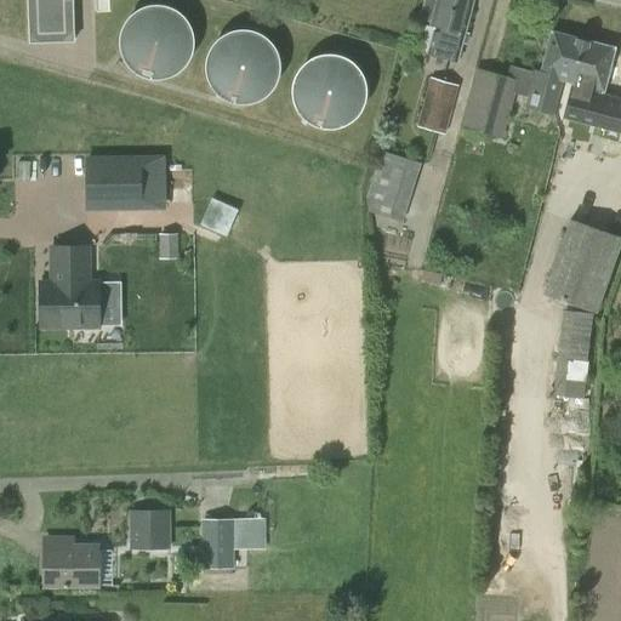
[(27,0),(29,45),(73,43),(72,0),(27,0)]
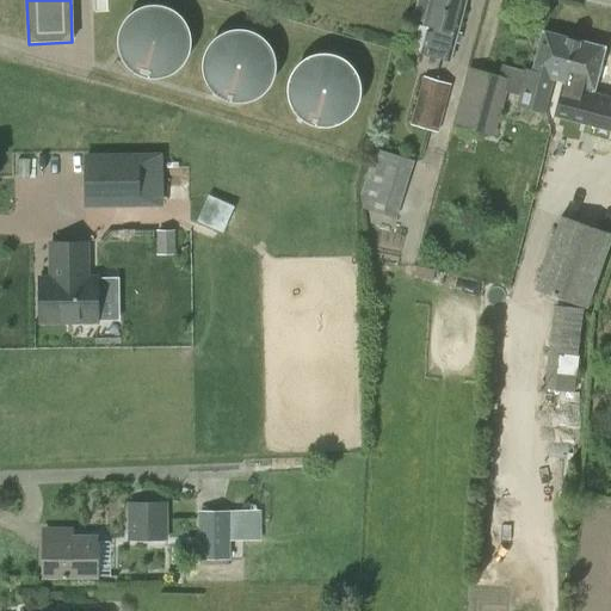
[(418,0),(414,19),(424,22),(423,25),(434,29),(433,36),(426,34),(420,54),(449,62),(466,0),(418,0)]
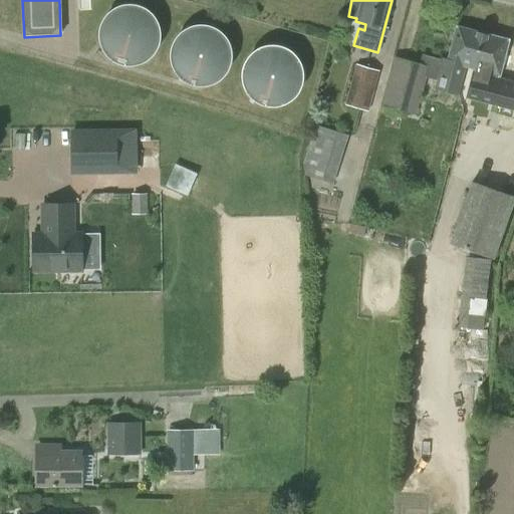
[(98,30),(98,32),(98,35),(98,39),(98,42),(99,45),(100,48),(102,51),(104,53),(106,56),(109,59),(111,61),(113,62),(116,63),(119,64),(122,65),(125,66),(127,66),(131,66),(135,66),(137,65),(141,64),(144,63),(146,62),(149,59),(152,57),(154,54),(156,52),(157,49),(158,46),(159,44),(160,41),(160,38),(160,35),(160,31),(160,28),(159,26),(158,23),(157,20),(155,18),(154,16),(151,13),(149,11),(147,10),(145,9),(143,7),(141,6),(137,5),(133,5),(131,4),(127,4),(124,5),(122,5),(118,6),(116,7),(113,9),(110,10),(108,12),(106,14),(104,16),(103,18),(101,21),(100,24),(99,27),(98,30)]
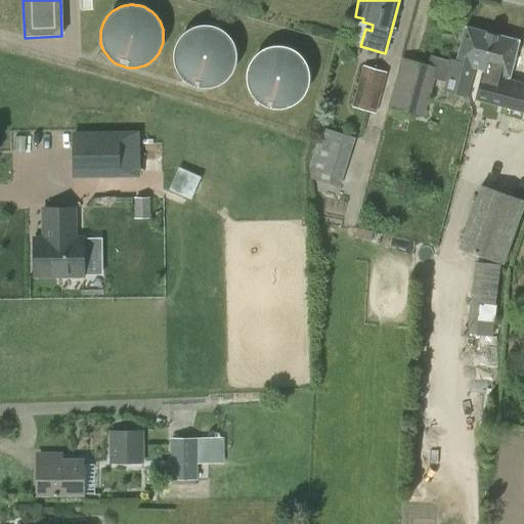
[(183,80),(187,83),(189,84),(191,85),(194,86),(197,87),(201,88),(206,88),(209,87),(212,87),(214,86),(218,85),(221,83),(222,82),(225,80),(226,78),(229,75),(230,73),(231,72),(232,70),(233,67),(234,63),(234,61),(235,58),(235,55),(235,53),(234,51),(234,49),(233,47),(232,43),(230,40),(229,39),(228,37),(226,35),(223,33),(221,31),(218,29),(214,28),(211,27),(207,26),(204,26),(201,26),(197,27),(194,27),(191,29),(189,30),(186,32),(183,34),(181,37),(179,39),(176,43),(175,46),(174,49),(174,52),(173,54),(173,56),(173,58),(173,60),(174,63),(175,67),(176,70),(177,72),(178,74),(179,75),(181,78),(183,80)]
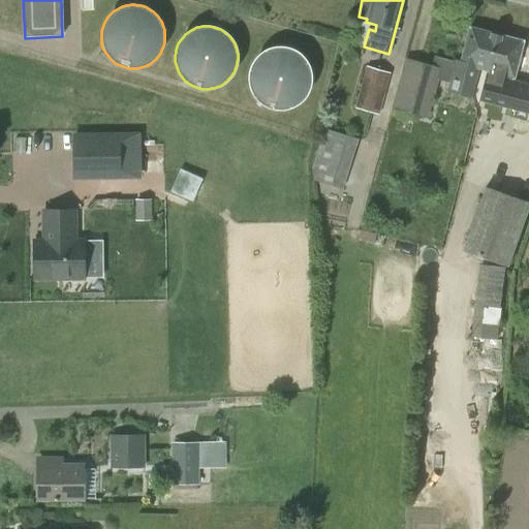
[(478,70),(487,72),(497,36),(469,28),(460,63),(434,57),(431,66),(404,59),(391,109),(428,119),(438,81),(449,84),(447,93),(470,99),(478,70)]
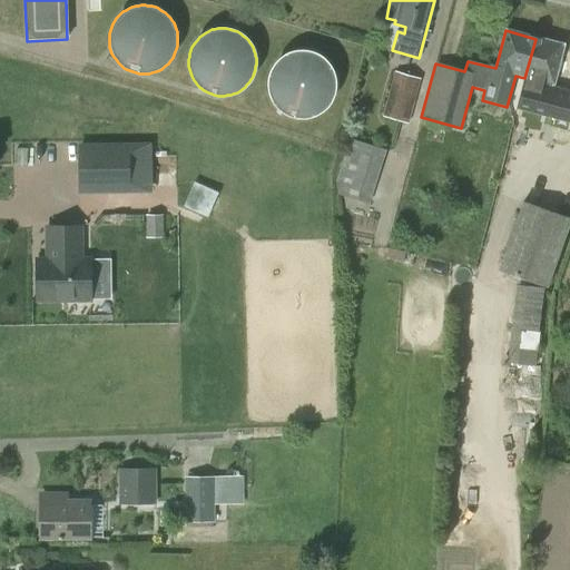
[(536,39),(524,78),(536,80),(526,117),(569,128),(569,90),(553,87),(563,46),(536,39)]
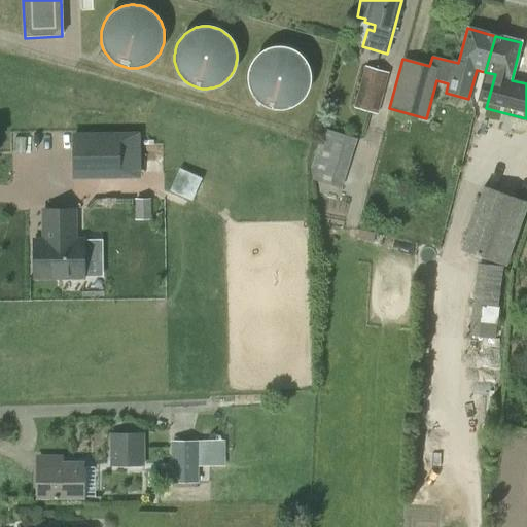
[(286,46),(281,46),(277,46),(273,46),(270,47),(267,48),(265,49),(260,53),(257,55),(254,59),(253,60),(252,62),(251,64),(250,66),(249,68),(249,70),(248,72),(248,75),(248,78),(248,81),(248,83),(249,85),(249,88),(251,92),(253,96),(254,97),(255,99),(258,102),(261,104),(266,106),(269,107),(271,108),(274,109),(277,109),(281,109),(285,109),(288,108),(292,107),(295,105),(299,103),(302,100),(305,97),(307,94),(309,91),(310,88),(310,85),(311,82),(311,79),(311,77),(311,75),(311,73),(311,71),(310,68),(309,66),(308,64),(306,61),(305,59),(304,58),(301,54),(297,51),(293,49),(290,47),(286,46)]
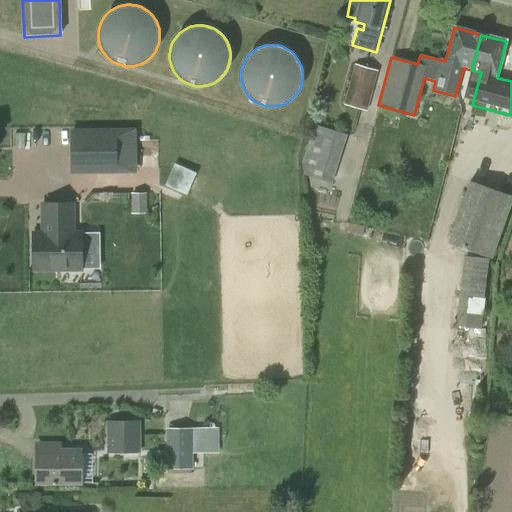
[(354,64),(343,105),(366,111),(378,71),(354,64)]
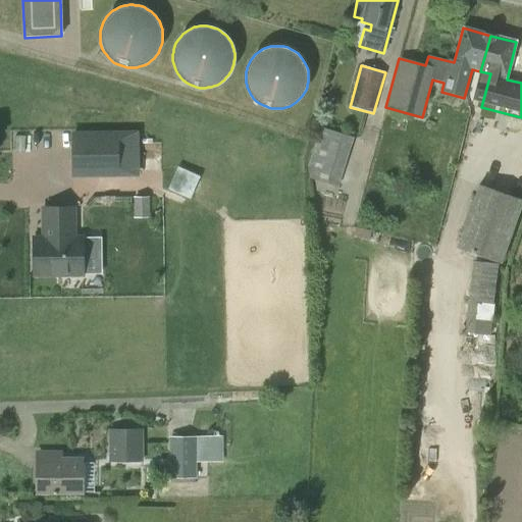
[(307,167),(310,178),(337,188),(354,138),(320,127),(307,167)]
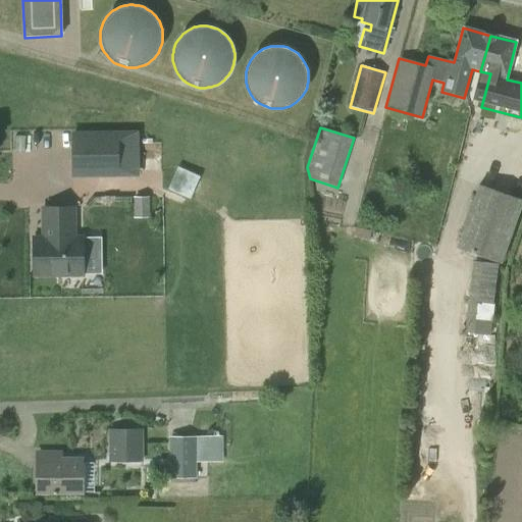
[(137,174),(137,134),(71,135),(71,175),(137,174)]
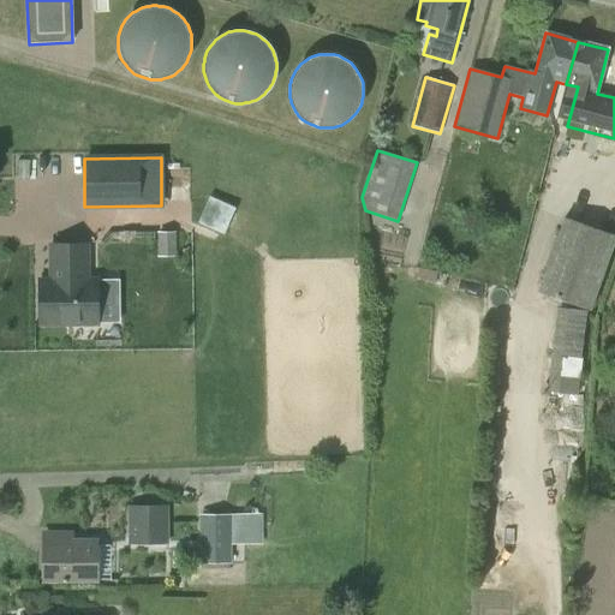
[(206,226),(224,234),(231,218),(234,208),(216,201),(206,226)]
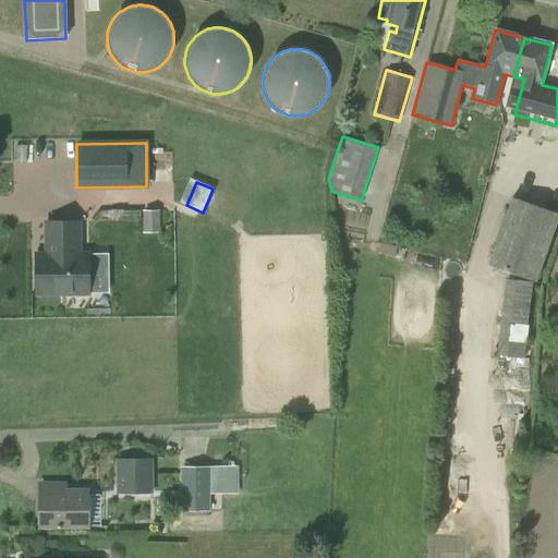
[(557,216),(511,199),(487,265),(536,282),(557,219),(557,216)]
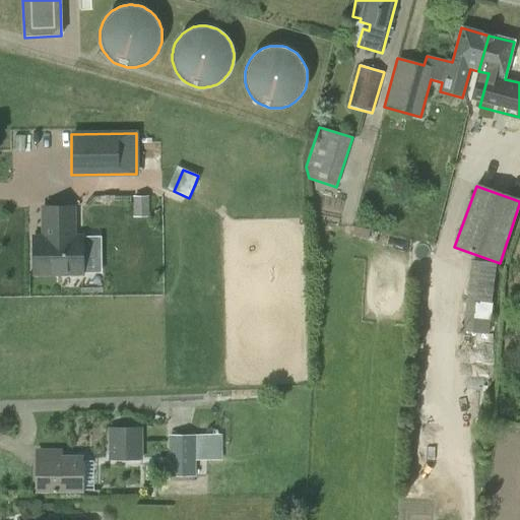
[(147,215),(147,195),(133,195),(133,215),(147,215)]
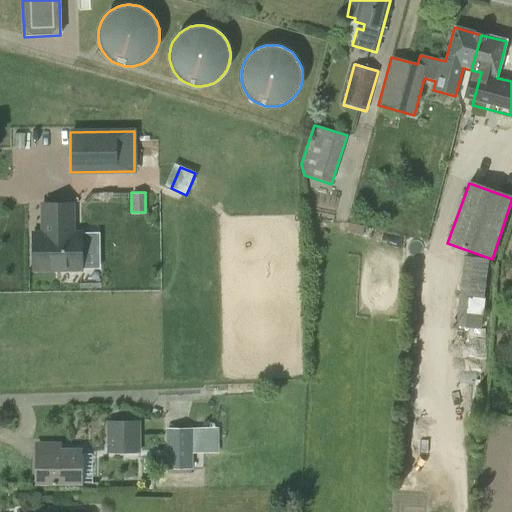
[(33,234),(33,271),(81,271),(81,234),(73,234),(73,205),(42,205),(42,234),(33,234)]
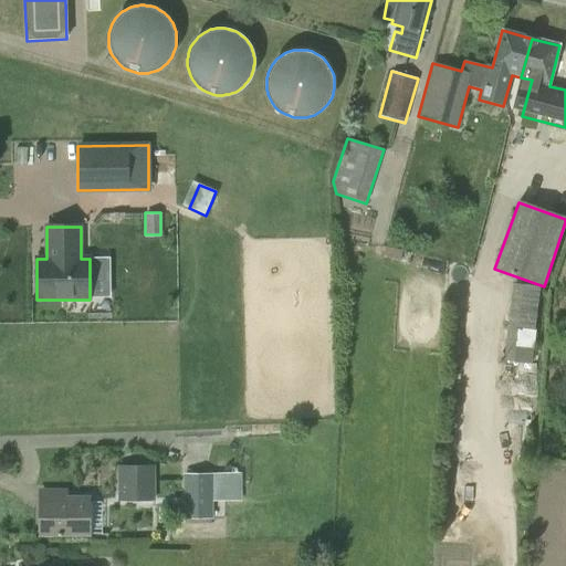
[(386,247),(383,257),(400,261),(402,251),(386,247)]
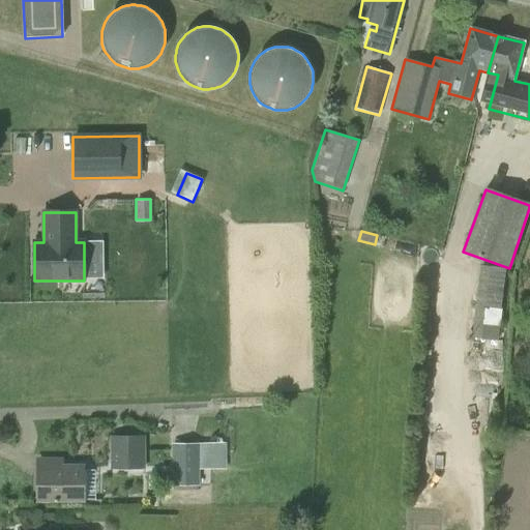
[(472,337),(498,341),(506,268),(479,265),(472,337)]
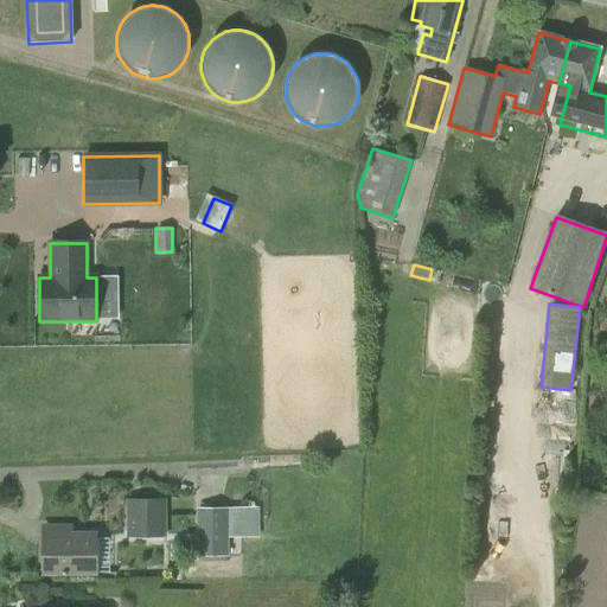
[(126,499),(126,538),(166,537),(166,499),(126,499)]
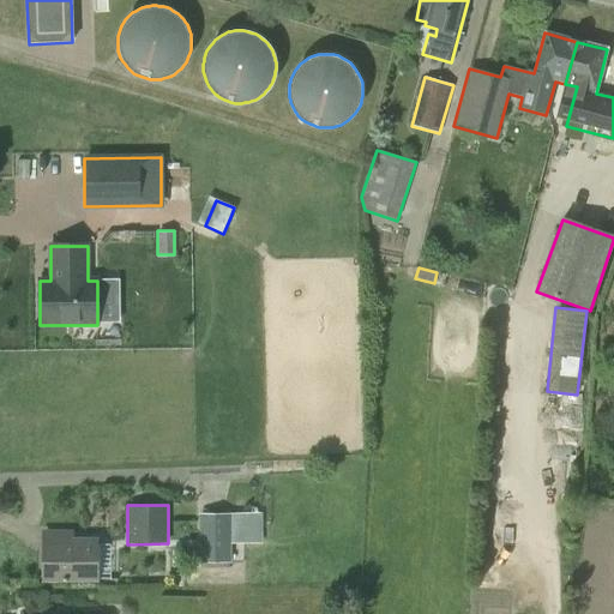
[(262,513),(198,515),(198,563),(232,563),(230,543),(262,543),(262,513)]
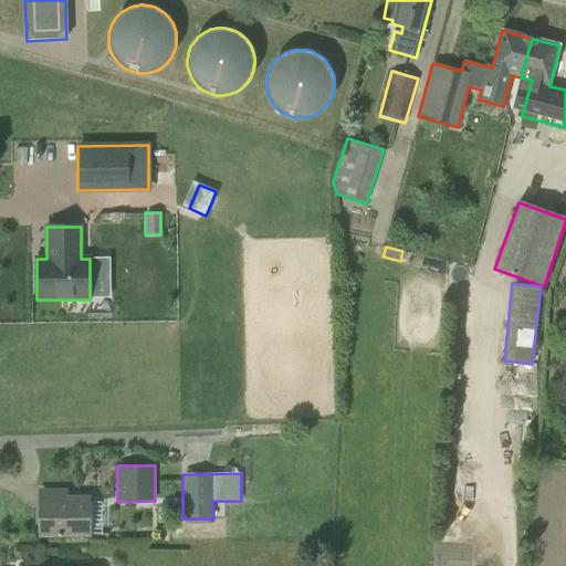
[(90,499),(67,499),(67,503),(39,503),(39,536),(90,536),(90,534),(86,534),(86,504),(90,504),(90,499)]
